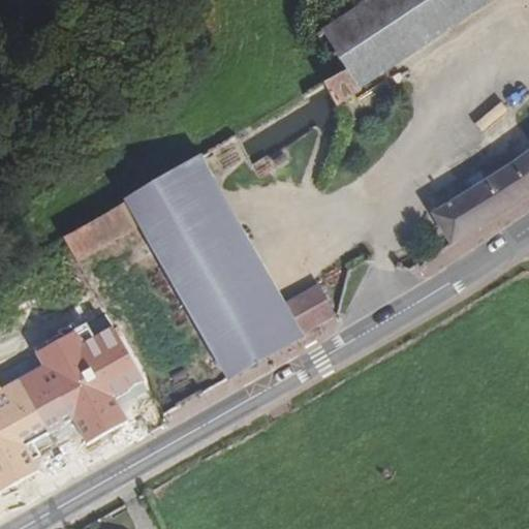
[(367,0),(363,3),(322,31),(345,70),(356,87),(489,0),(367,0)]
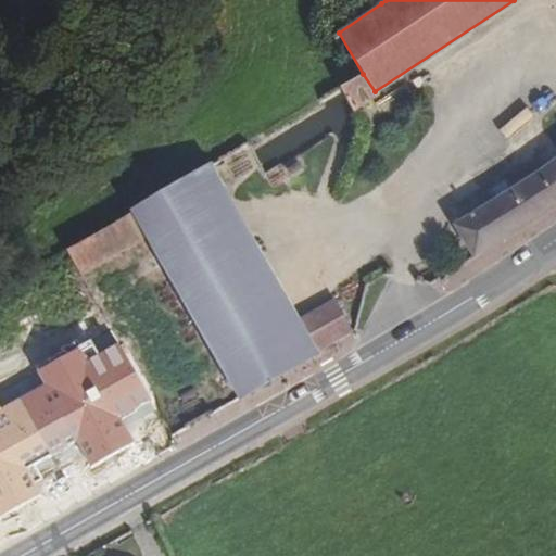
[(375,91),(363,74),(339,88),(354,112),(379,100),(375,91)]
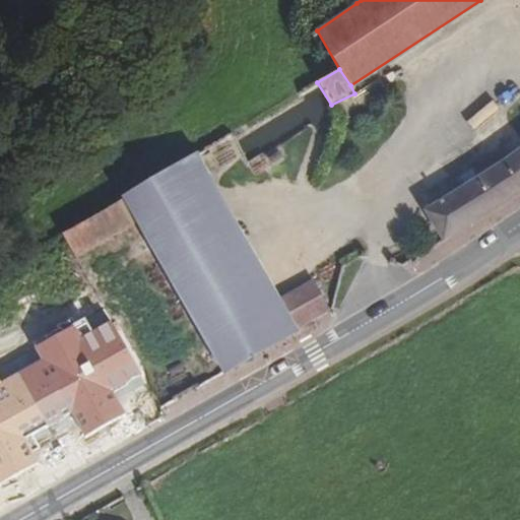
[(519,146),(423,210),(443,242),(519,192),(519,146)]
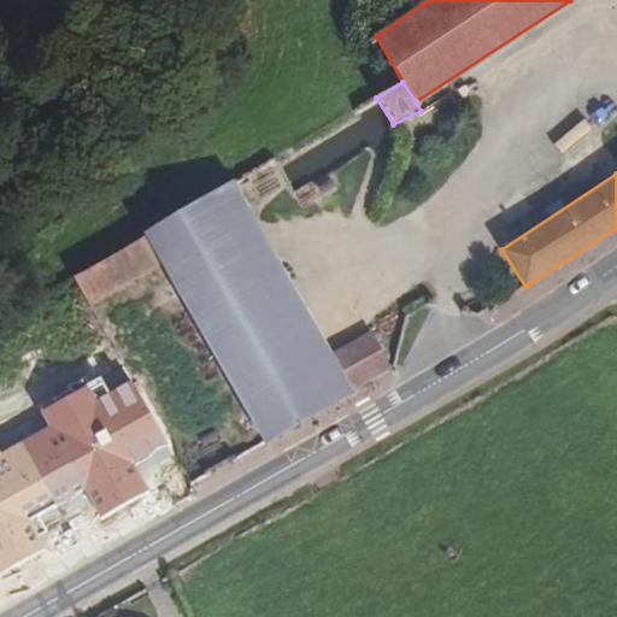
[(164,264),(264,445),(351,394),(330,359),(231,184),(148,236),(164,264)]
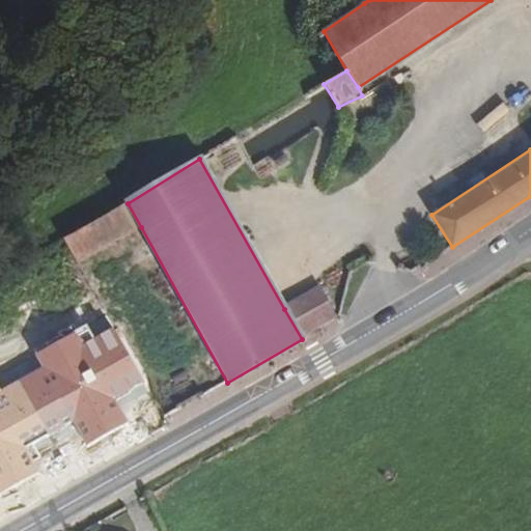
[(128,203),(65,241),(79,263),(141,227),(128,203)]
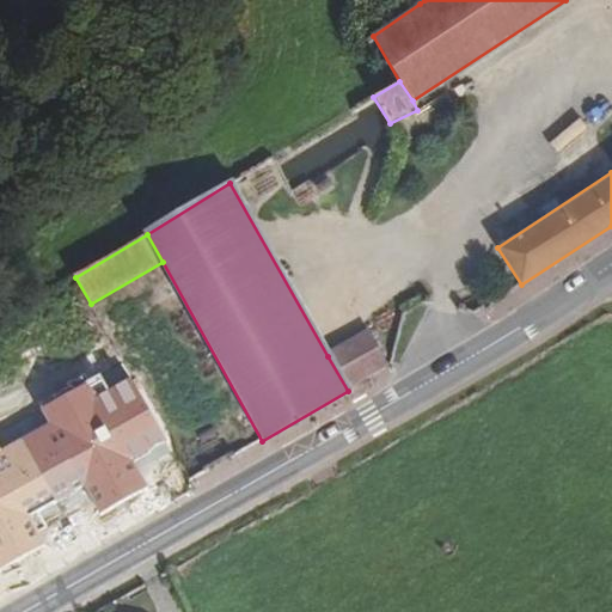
[(328,356),(348,391),(392,365),(372,331),(328,356)]
